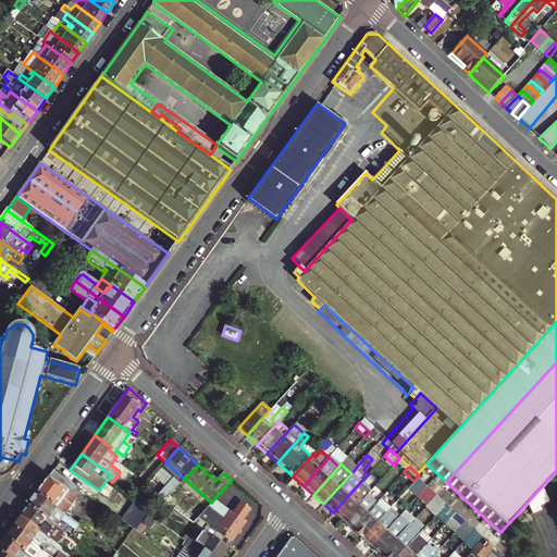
[(163,468),(156,475),(165,484),(172,477),(163,468)]
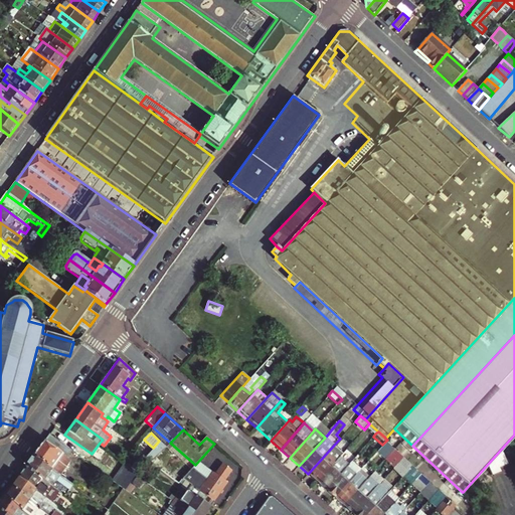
[(65,458),(69,451),(48,435),(33,456),(59,476),(69,461),(65,458)]
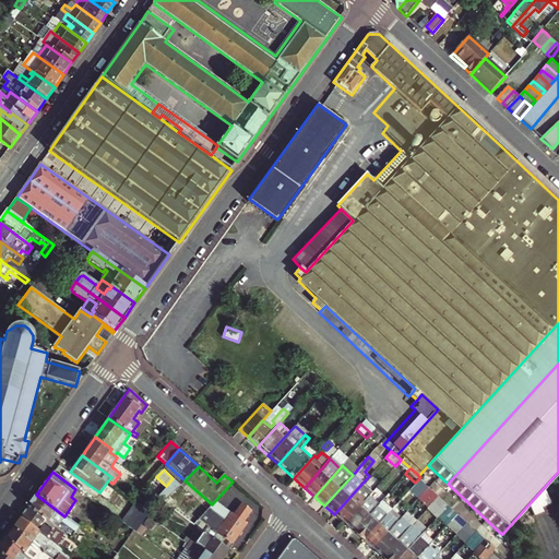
[(174,496),(181,483),(171,477),(164,491),(174,496)]
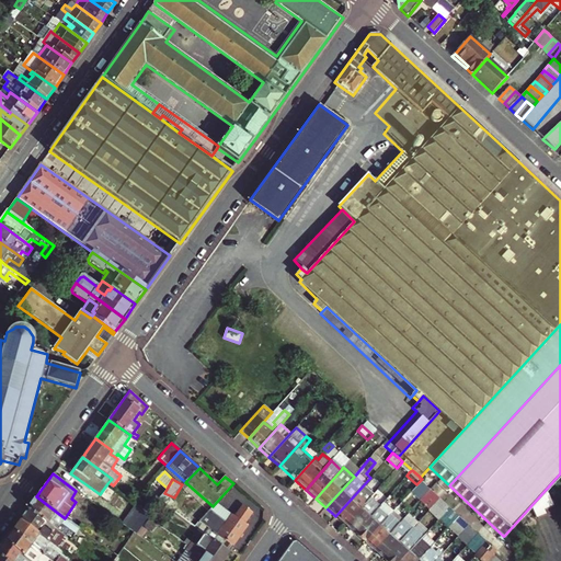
[(346,525),(365,504),(377,490),(367,481),(335,516),(346,525)]
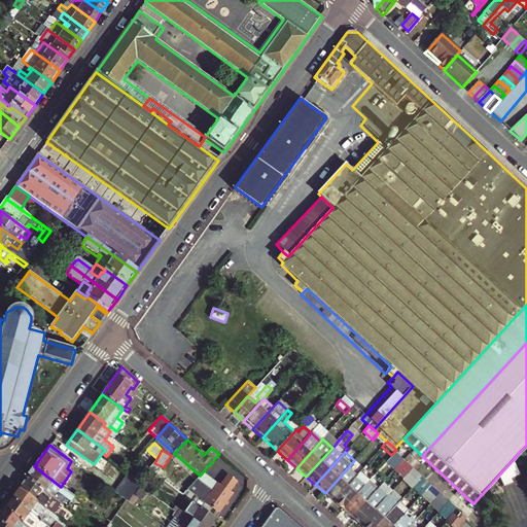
[(410,471),(400,463),(394,470),(403,479),(410,471)]
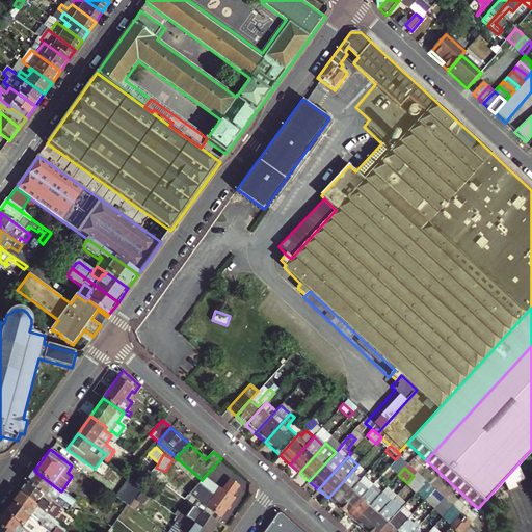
[(75,501),(61,491),(34,471),(26,483),(52,502),(64,511),(67,512),(75,501)]
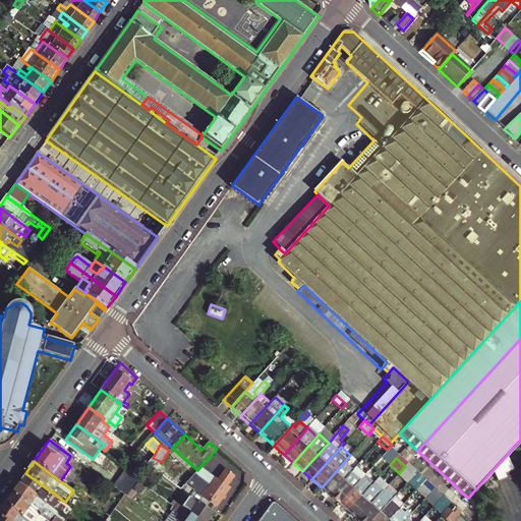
[(407,480),(413,474),(405,466),(399,473),(407,480)]
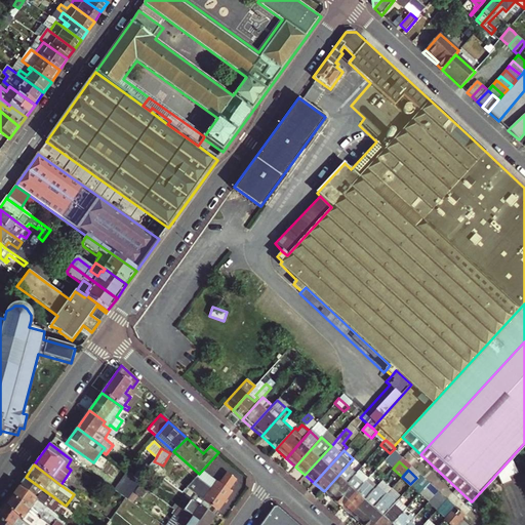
[(341,472),(324,491),(332,499),(351,479),(341,472)]
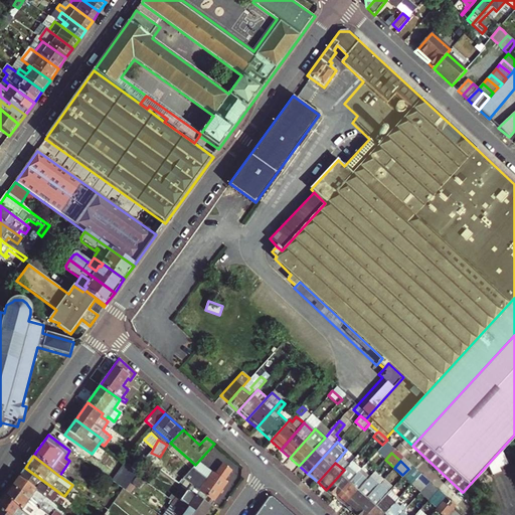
[(205,480),(191,470),(182,480),(183,481),(189,485),(213,502),(226,484),(224,482),(231,472),(221,464),(214,475),(211,472),(205,480)]
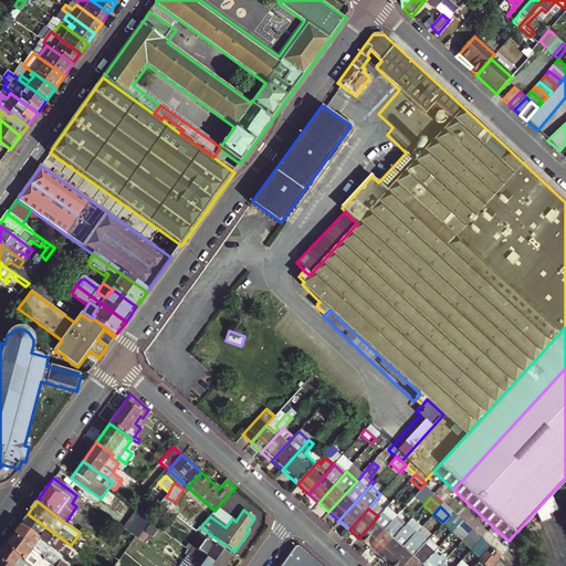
[(149,523),(146,519),(136,511),(130,520),(123,530),(134,537),(135,537),(149,523)]
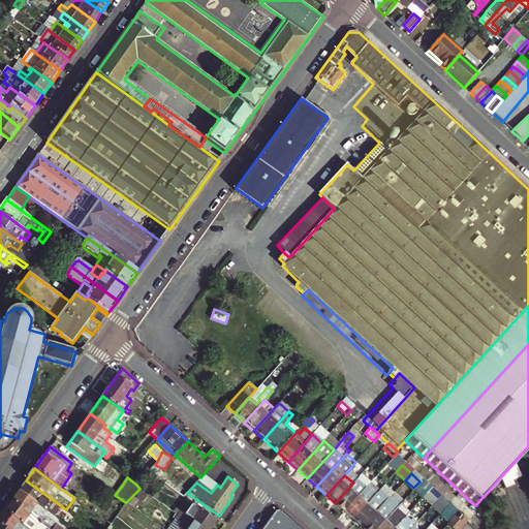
[(139,489),(146,483),(142,478),(136,485),(139,489)]
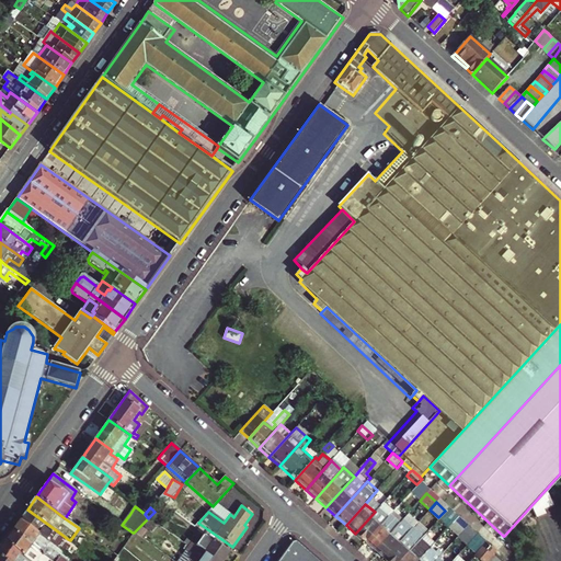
[(68,539),(55,529),(27,510),(19,521),(66,554),(70,547),(66,544),(68,539)]
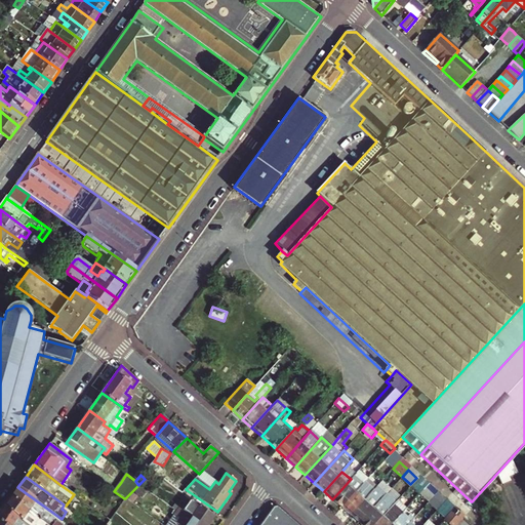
[(341,508),(356,492),(352,488),(356,484),(351,479),(332,499),(341,508)]
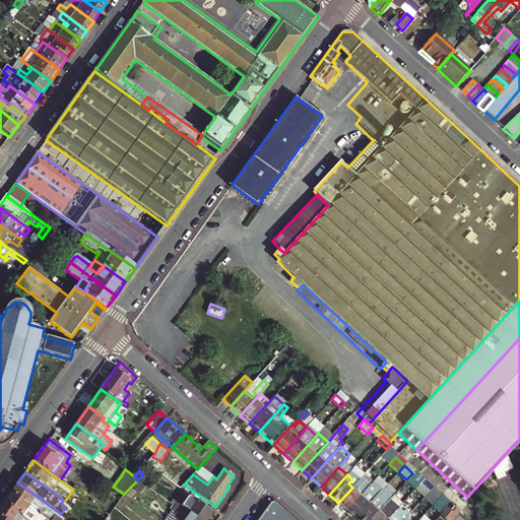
[(347,511),(371,485),(362,477),(352,488),(338,503),(347,511)]
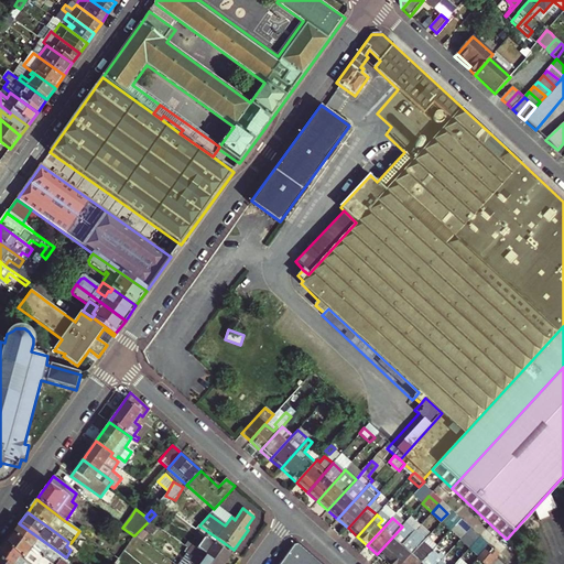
[(387,563),(410,538),(404,533),(410,525),(405,522),(402,527),(377,554),(387,563)]
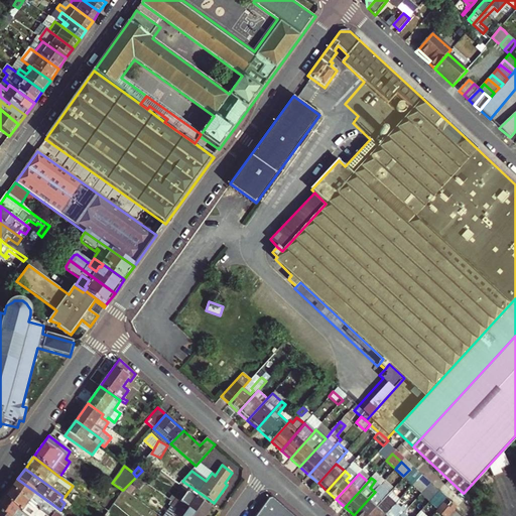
[(46,515),(62,515),(65,513),(60,510),(17,479),(10,489),(46,515)]
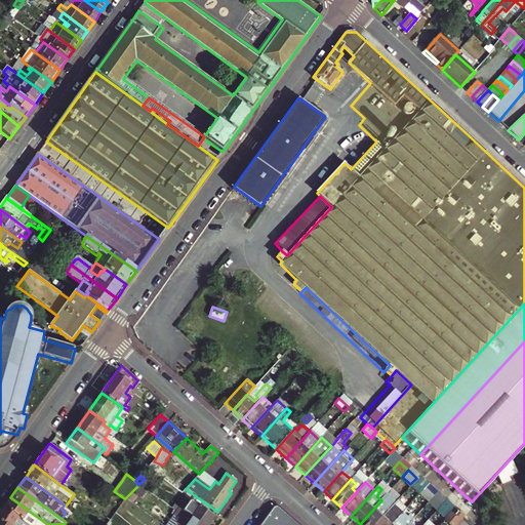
[(183,496),(189,501),(194,494),(187,490),(183,496)]
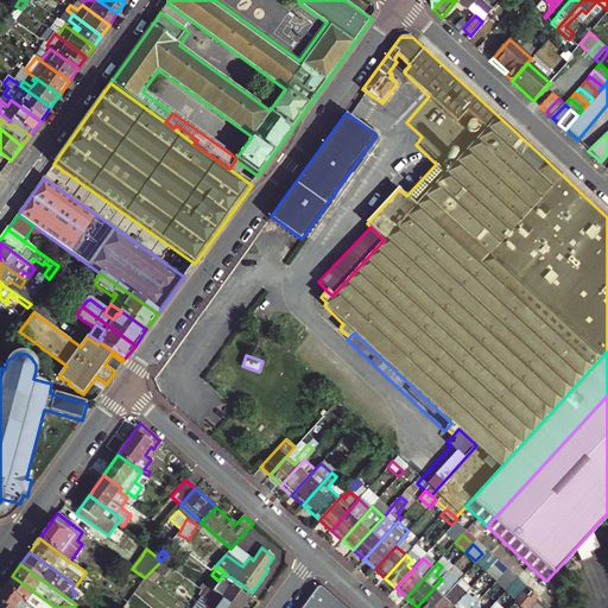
[(219,581),(210,591),(233,607),(241,607),(252,593),(225,572),(219,581)]
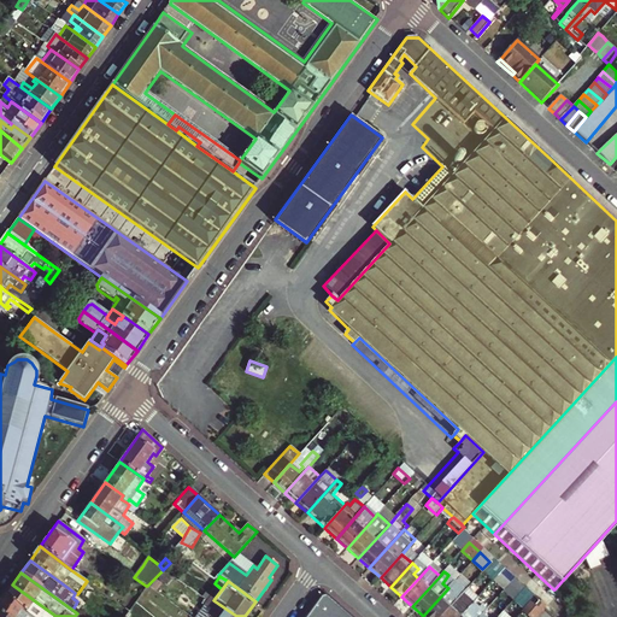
[(454,581),(448,588),(423,616),(424,616),(439,616),(464,589),(454,581)]
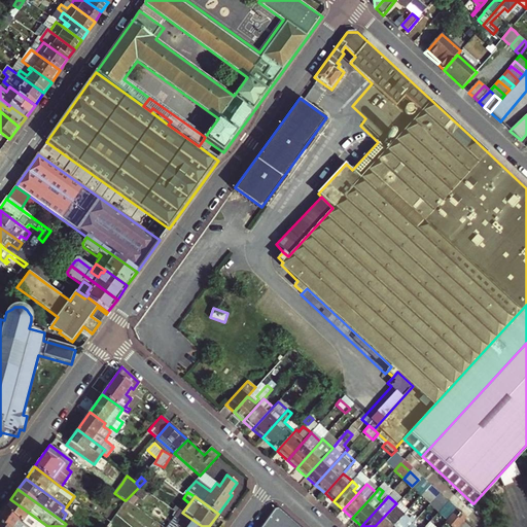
[(441,508),(445,503),(436,496),(432,501),(441,508)]
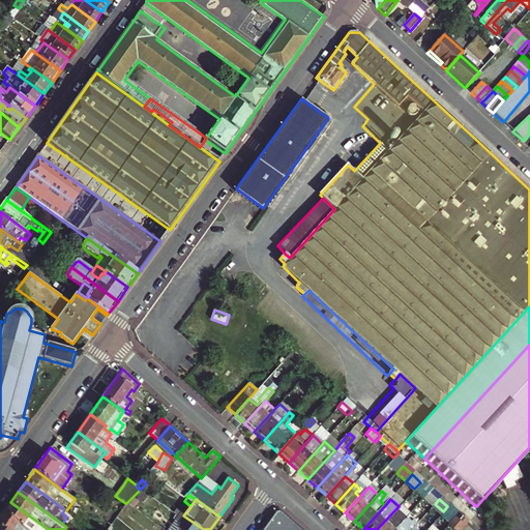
[(404,500),(399,506),(377,529),(393,529),(400,524),(405,518),(401,513),(408,504),(404,500)]
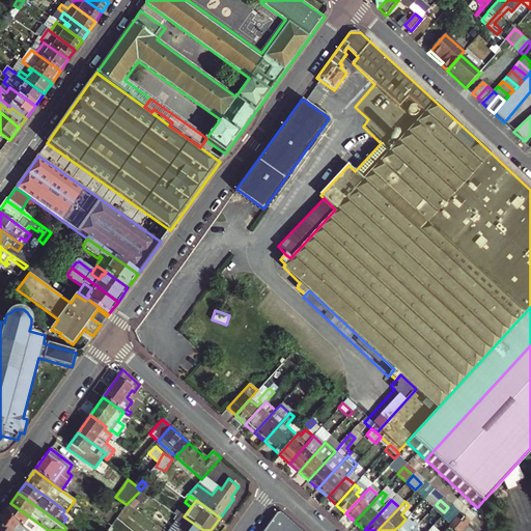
[(10,503),(3,513),(27,530),(46,530),(48,530),(10,503)]
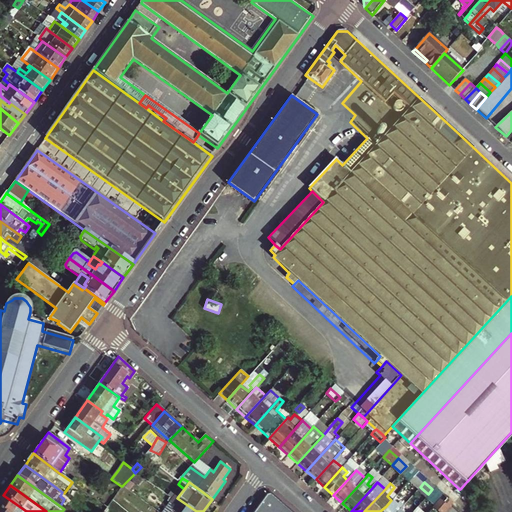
[(428,494),(438,502),(441,498),(432,489),(428,494)]
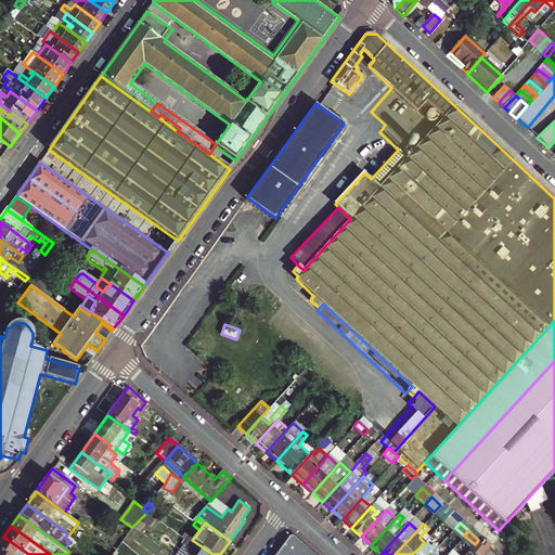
[(315,554),(292,534),(287,536),(273,554),(315,554)]
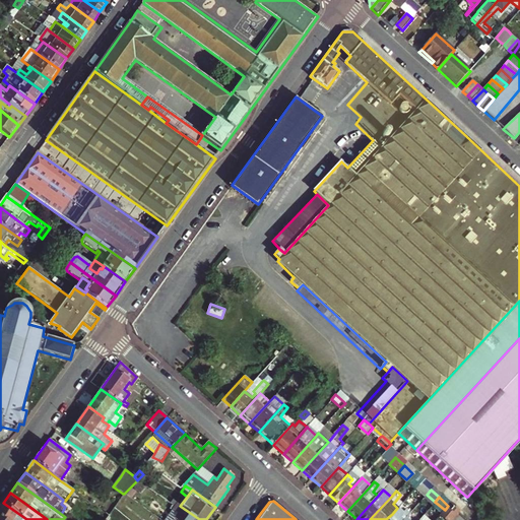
[(0,507),(0,516),(5,519),(26,519),(3,503),(0,507)]
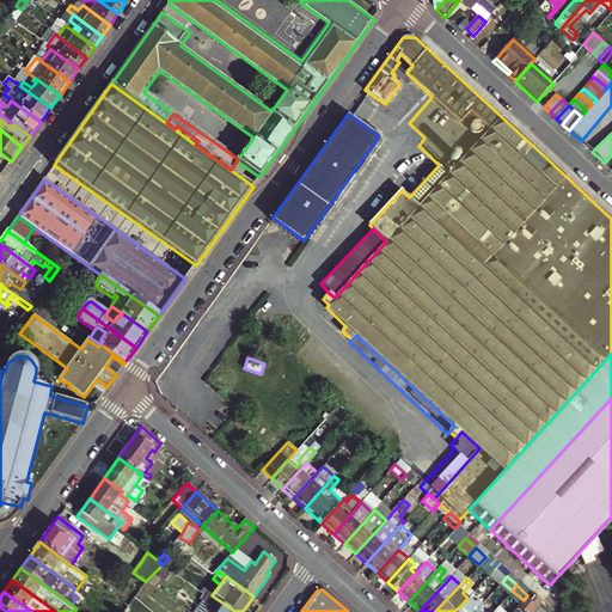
[(193,611),(234,611),(212,595),(207,592),(193,611)]
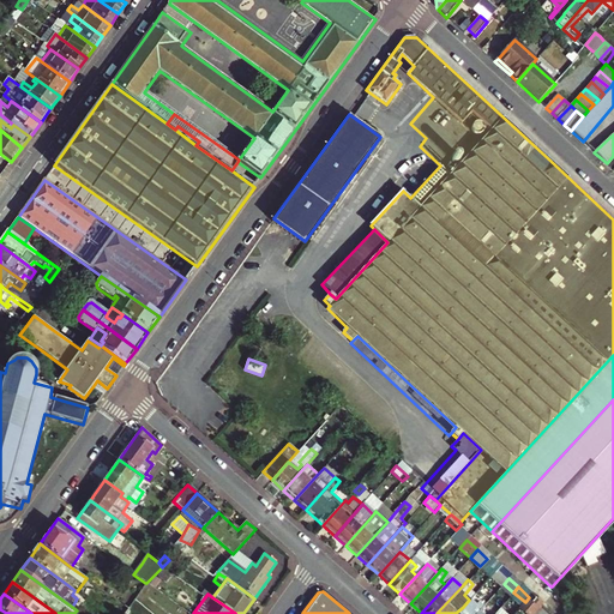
[(525,602),(535,612),(540,607),(536,603),(529,597),(525,602)]
